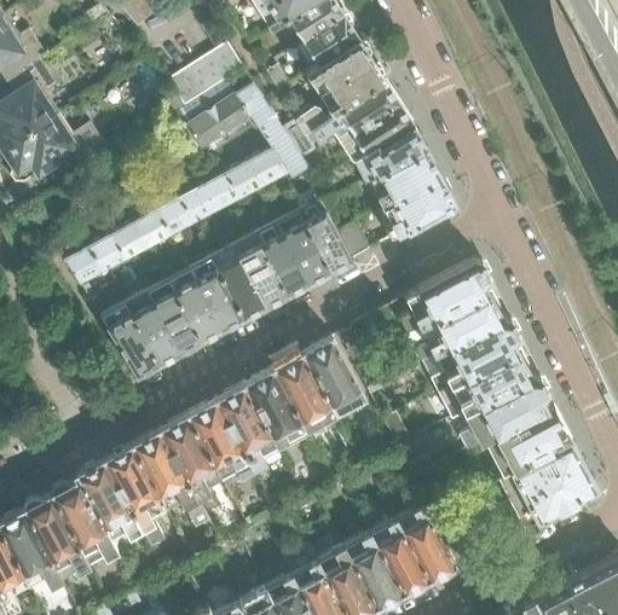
[(148,19),(131,0),(121,0),(117,4),(138,28),(148,19)]
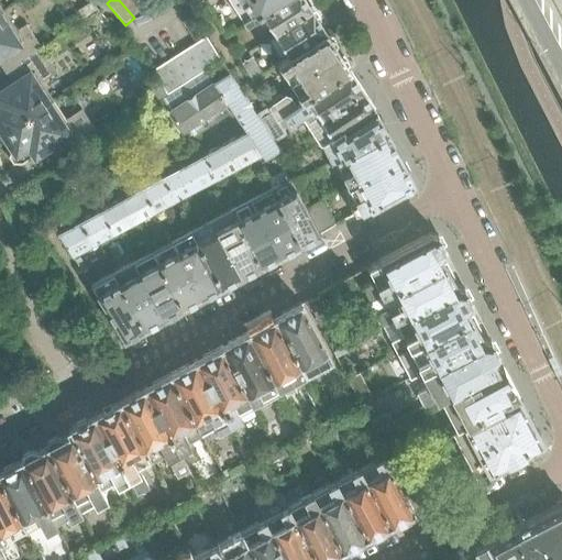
[(143,10),(134,0),(119,0),(134,18),(143,10)]
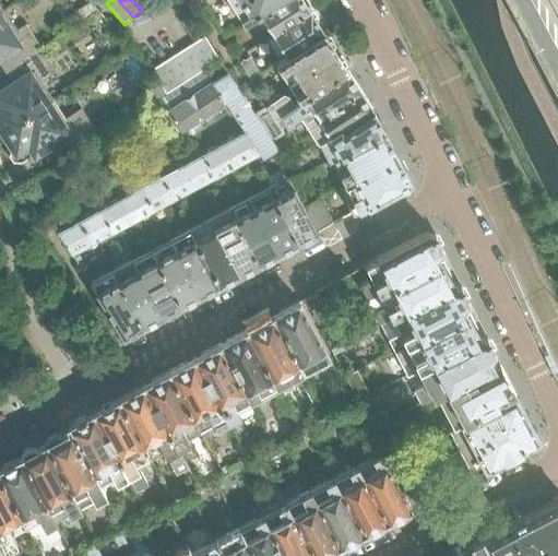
[(287,0),(226,0),(245,28),(254,22),(287,0)]
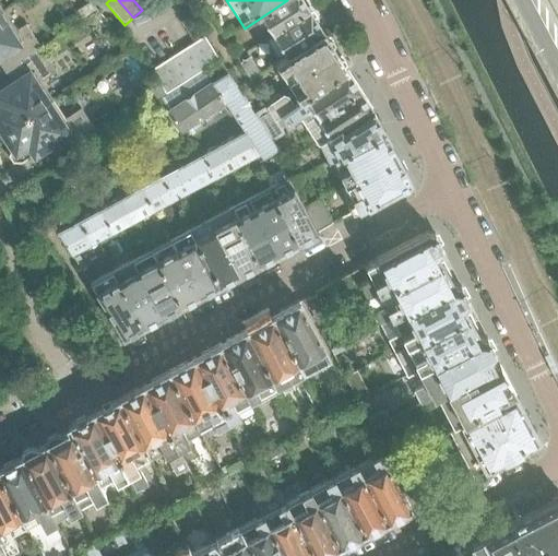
[(268,40),(311,13),(301,0),(287,0),(254,22),(257,25),(262,21),(271,35),(266,38),(268,40)]
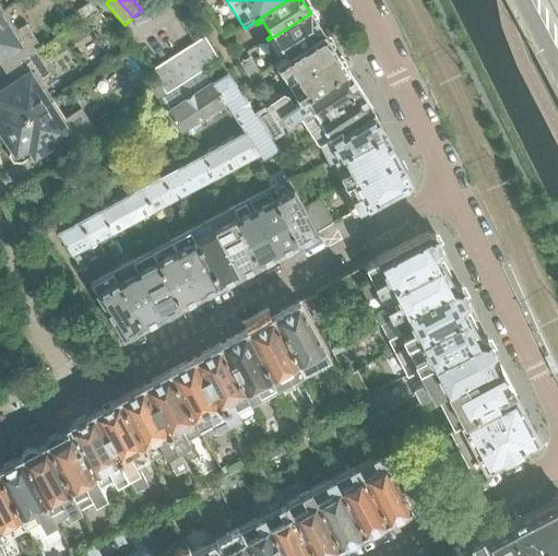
[(98,13),(91,4),(79,12),(85,22),(98,13)]
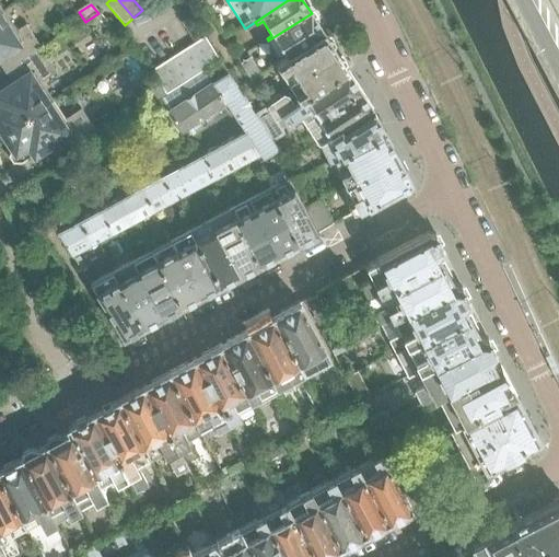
[(282,64),(326,36),(316,21),(312,13),(268,41),(270,44),(276,42),(286,56),(280,59),(282,64)]
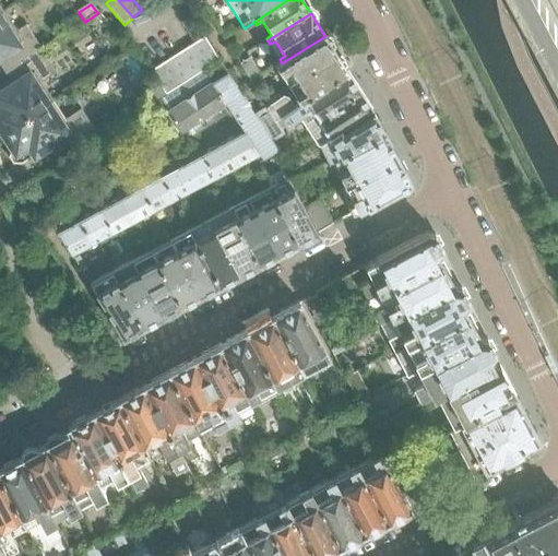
[(42,50),(28,30),(19,36),(15,32),(12,34),(1,18),(0,18),(0,61),(8,72),(42,50)]
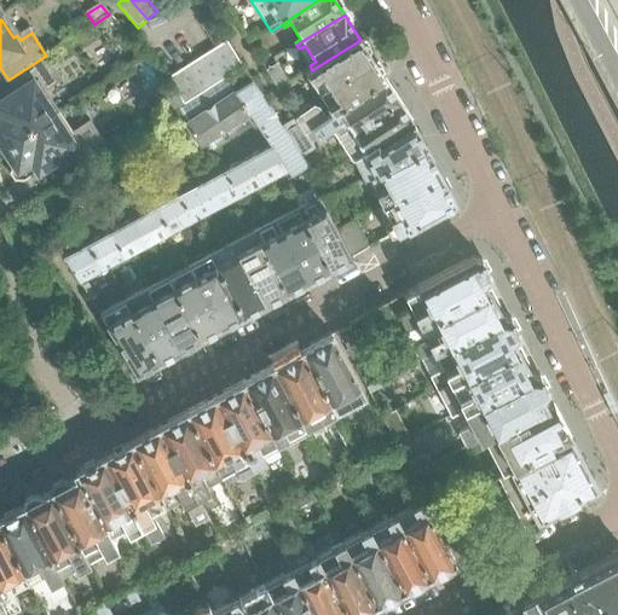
[(259,38),(255,30),(244,38),(248,45),(254,41),(259,38)]
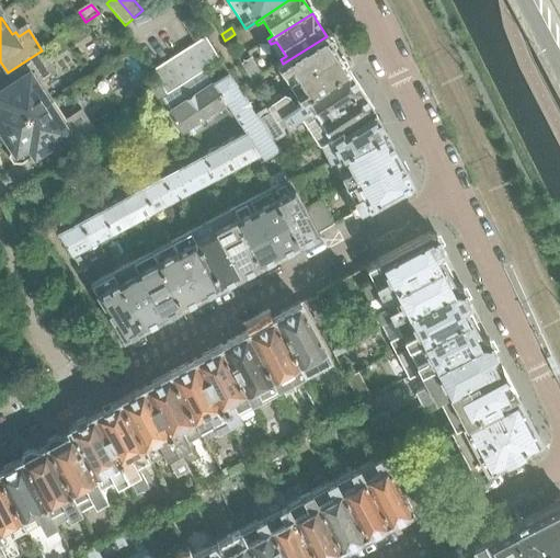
[(300,104),(350,72),(338,55),(338,54),(327,36),(283,64),(276,67),(293,92),(269,107),(277,121),(295,107),(290,101),(296,98),(300,104)]
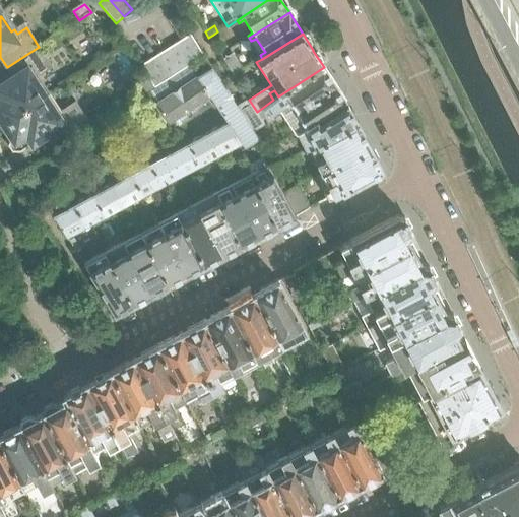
[(213,35),(208,38),(212,44),(217,41),(213,35)]
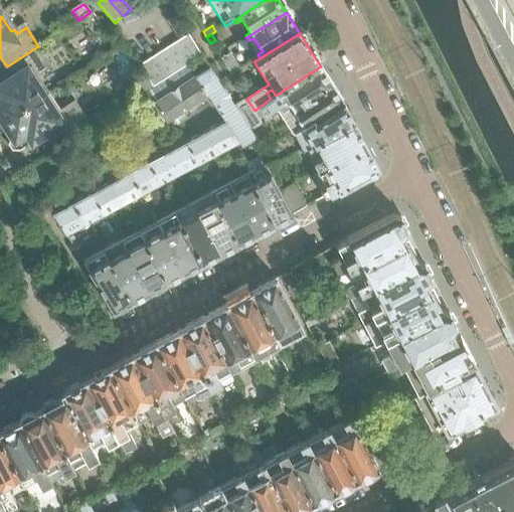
[(202,57),(189,36),(179,42),(192,63),(202,57)]
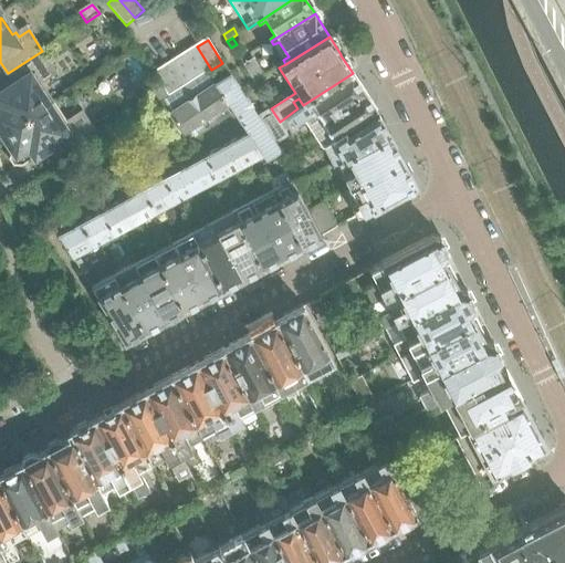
[(211,70),(197,47),(186,53),(201,76),(211,70)]
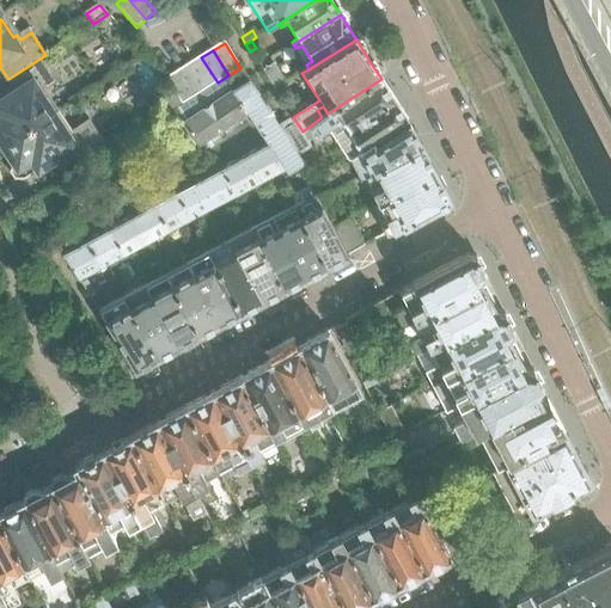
[(56,112),(44,94),(49,92),(46,87),(60,78),(46,55),(8,79),(17,93),(0,104),(0,140),(4,146),(56,112)]
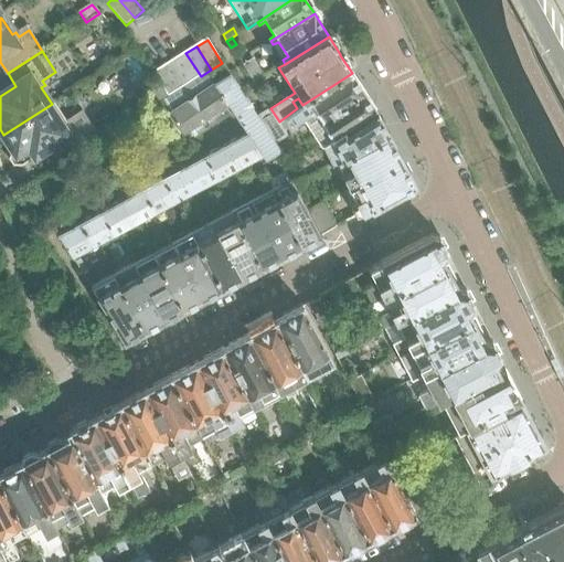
[(201,76),(185,53),(176,60),(190,83),(201,76)]
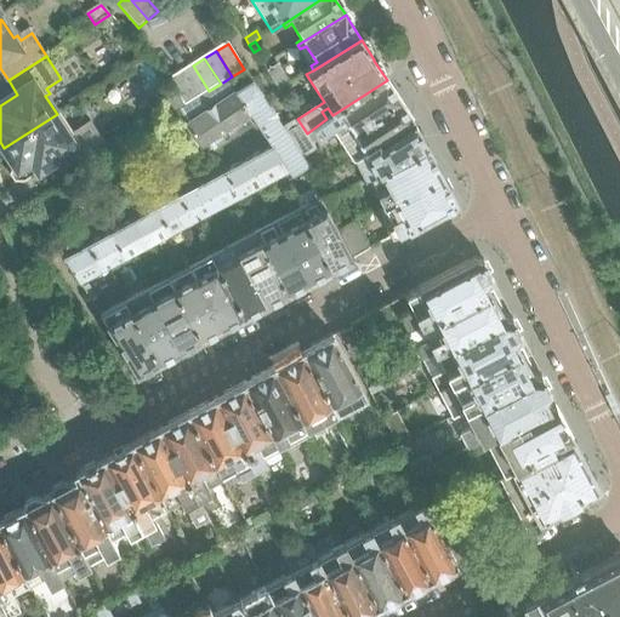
[(209,91),(193,66),(181,73),(197,98),(209,91)]
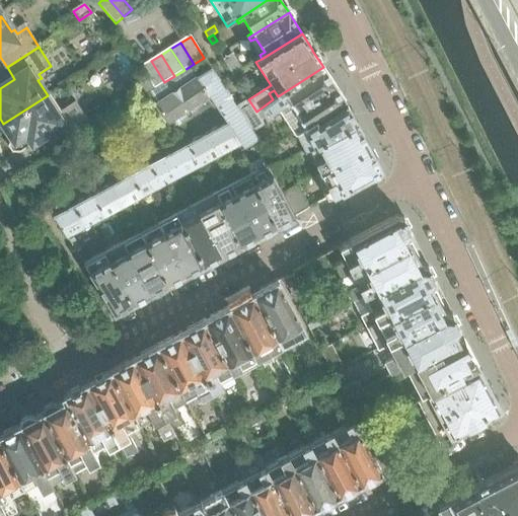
[(164,82),(151,61),(140,67),(147,77),(154,88),(164,82)]
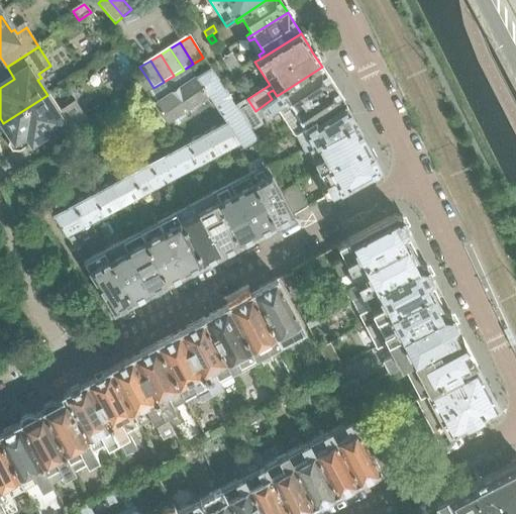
[(344,101),(322,67),(277,96),(272,99),(255,111),(261,119),(281,109),(284,114),(295,131),(301,127),(313,120),(312,117),(319,114),(344,101)]
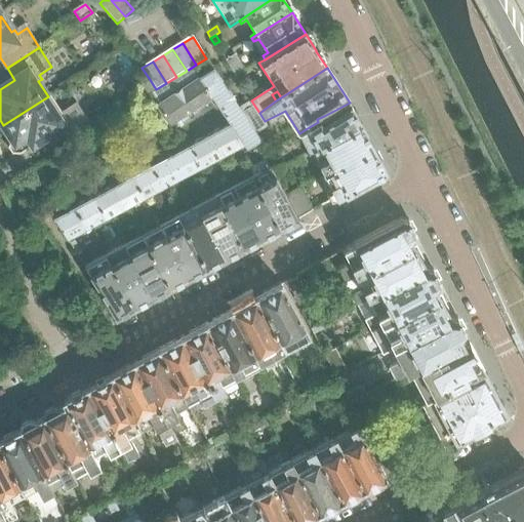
[(196,116),(215,105),(229,125),(243,146),(258,137),(244,116),(213,70),(159,105),(151,92),(156,89),(149,78),(132,88),(140,103),(144,101),(166,134),(196,116)]
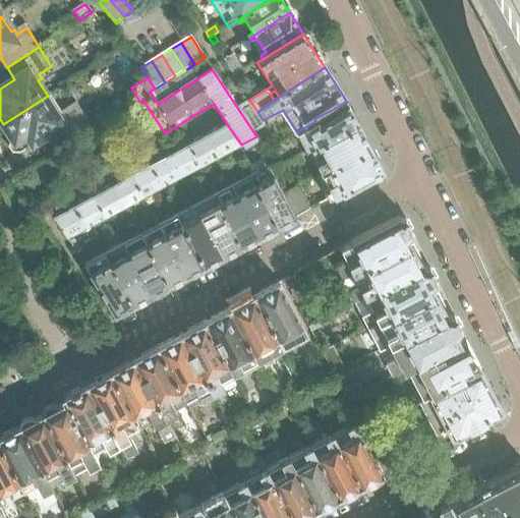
[(87,127),(73,106),(63,112),(61,108),(57,110),(48,96),(3,124),(12,139),(11,139),(9,147),(13,153),(20,154),(45,137),(53,150),(87,127)]
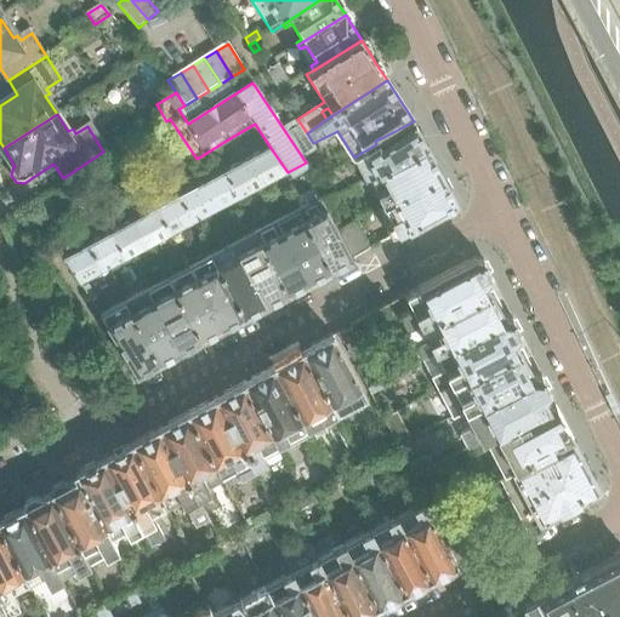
[(379,178),(381,177),(427,148),(416,126),(397,137),(379,148),(376,144),(362,153),(379,178)]
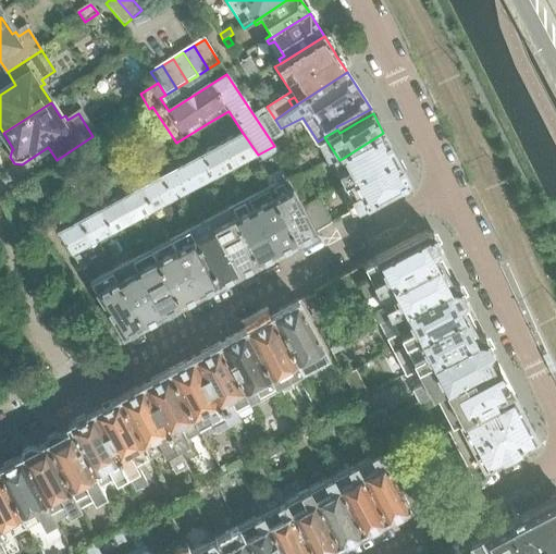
[(258,155),(243,133),(223,144),(236,168),(258,155)]
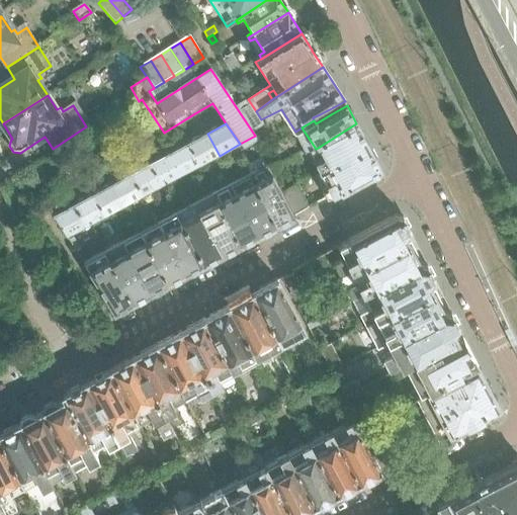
[(320,174),(368,147),(356,123),(318,148),(323,158),(315,163),(320,174)]
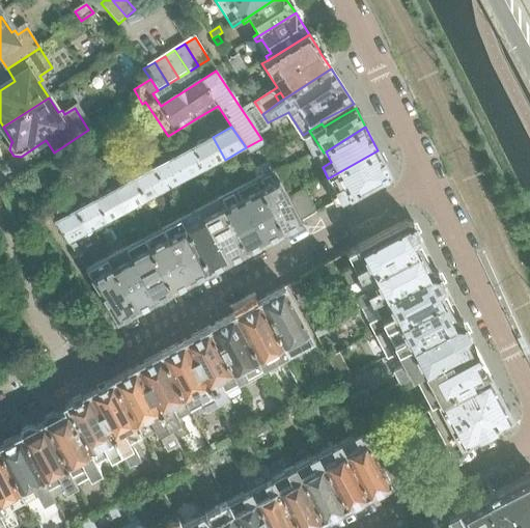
[(225,160),(213,137),(193,147),(205,170),(225,160)]
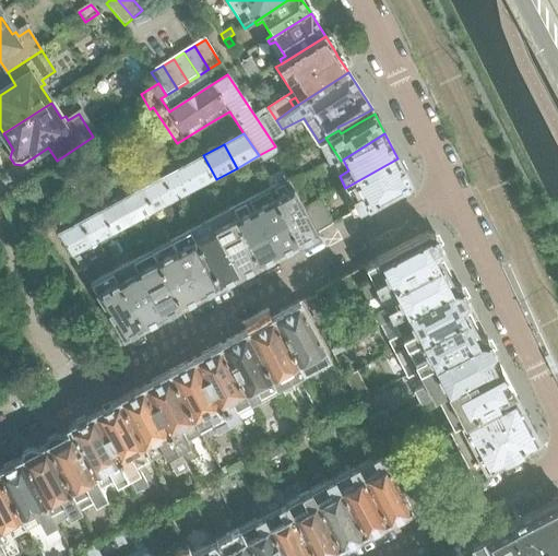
[(216,179),(203,155),(182,166),(196,190),(216,179)]
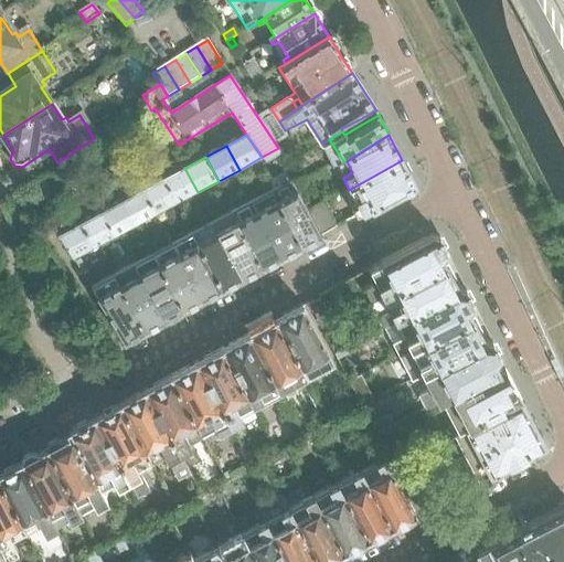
[(362,215),(415,187),(402,160),(349,190),(362,215)]
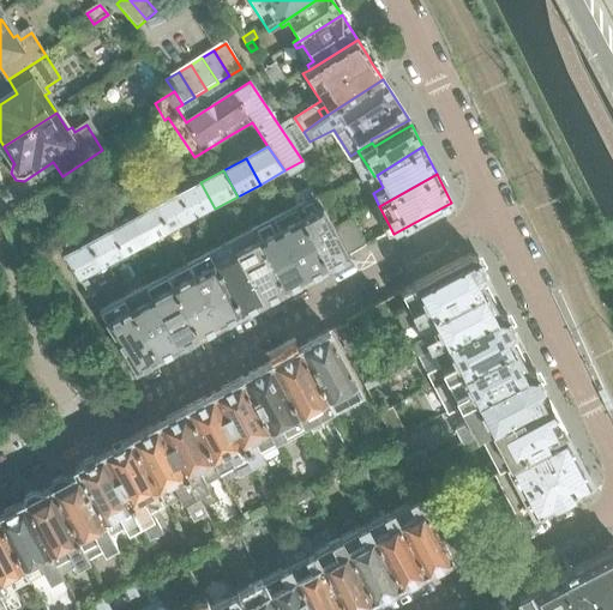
[(158,189),(151,176),(142,182),(148,192),(150,194),(158,189)]
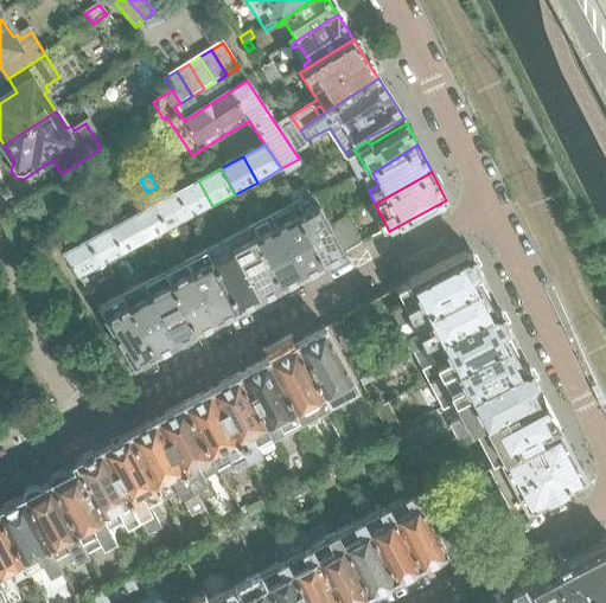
[(126,203),(146,190),(140,180),(119,193),(126,203)]
